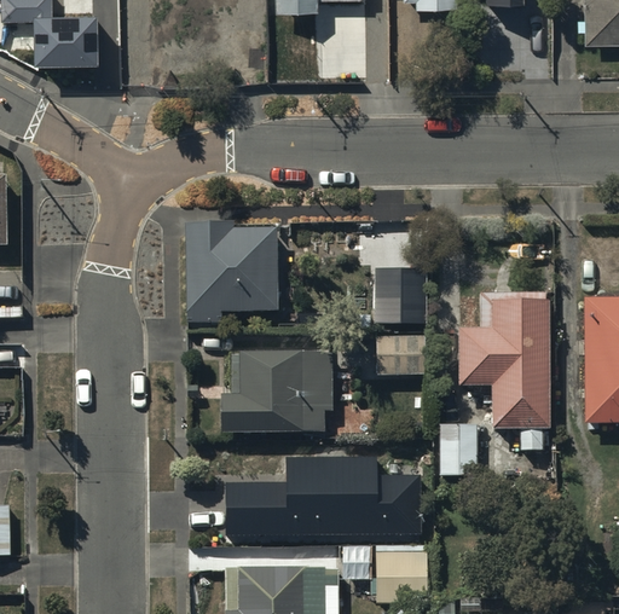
[(3,0),(4,18),(35,17),(35,64),(99,63),(99,13),(52,13),(51,0),(3,0)]
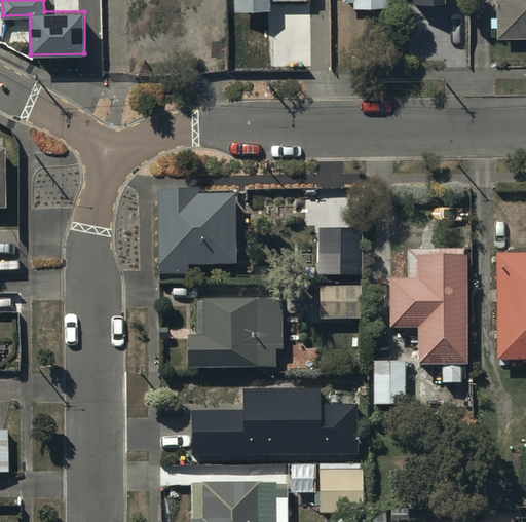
[(133,0),(133,3),(168,2),(170,14),(204,13),(204,0),(133,0)]
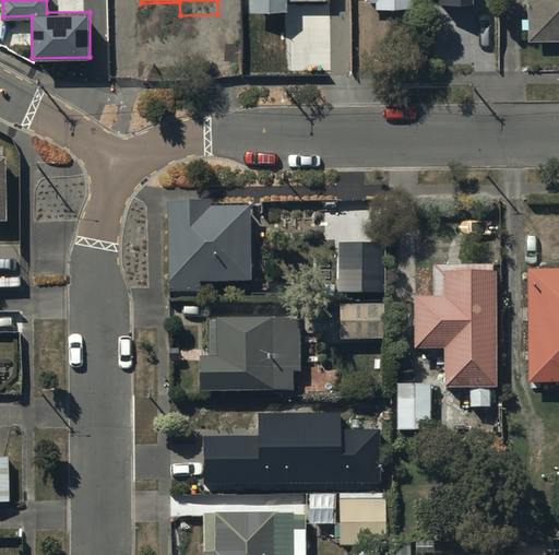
[(249,0),(250,14),(286,13),(286,0),(249,0)]
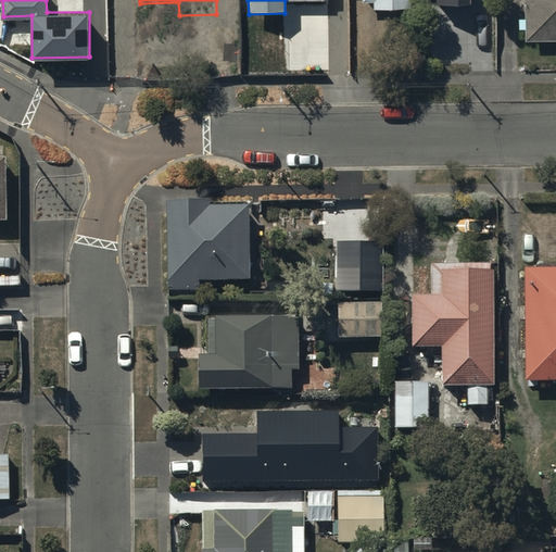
[(407,9),(407,0),(361,0),(361,2),(374,2),(374,9),(407,9)]
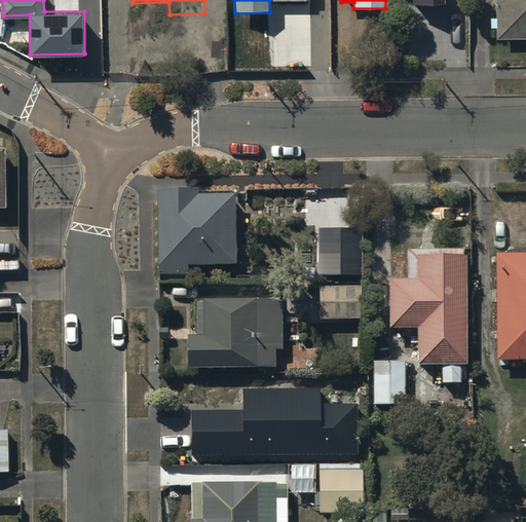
[(525,36),(525,0),(499,0),(499,17),(494,17),(494,27),(501,27),(501,36),(525,36)]
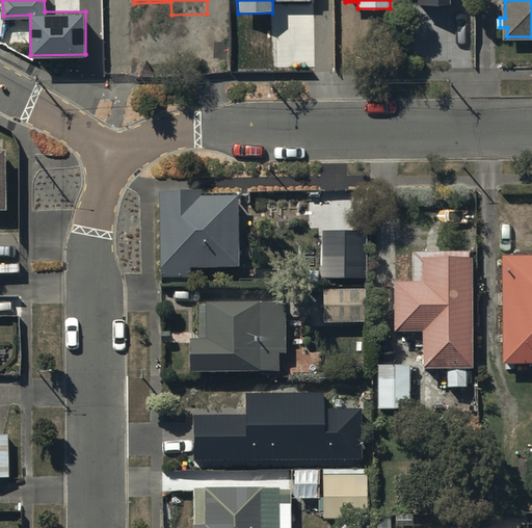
[(201,192),(160,192),(160,278),(190,278),(190,270),(237,270),(237,200),(201,200),(201,192)]
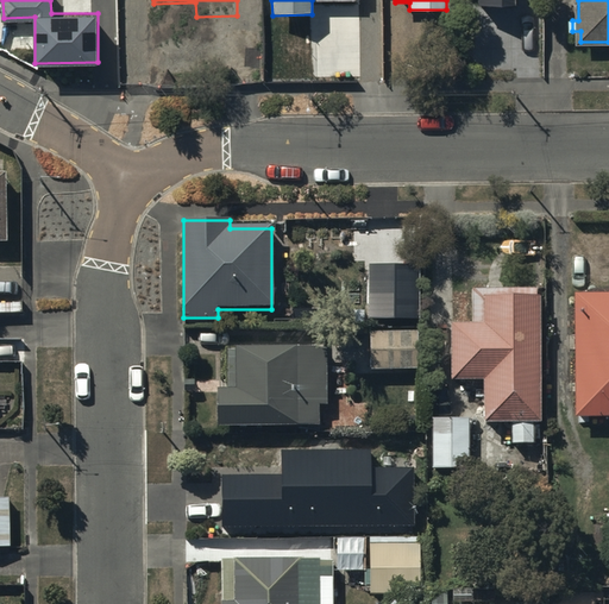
[(419,268),(371,268),(371,318),(419,318),(419,268)]
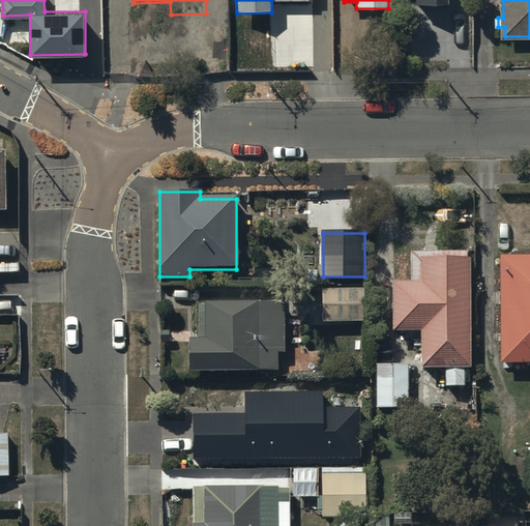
[(465,261),(465,251),(410,251),(410,281),(392,281),(392,333),(421,333),(421,371),(446,371),(446,384),(464,384),(464,370),(469,370),(469,261),(465,261)]
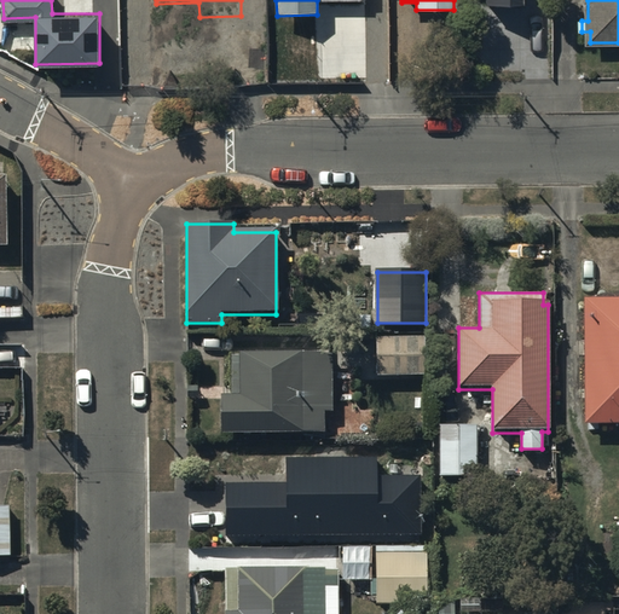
[(618,297),(582,297),(582,429),(618,428),(618,297)]
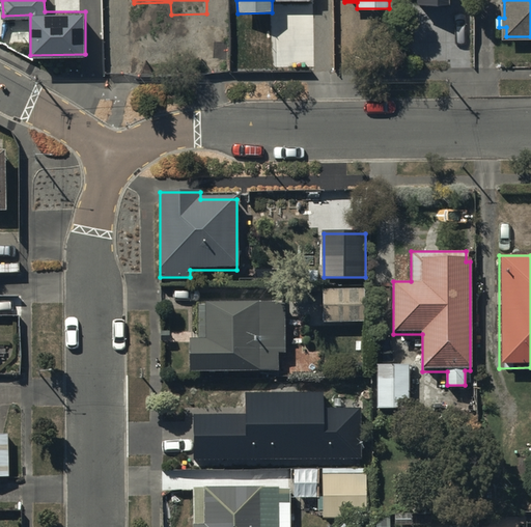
[(365,288),(323,287),(322,321),(364,321),(365,288)]
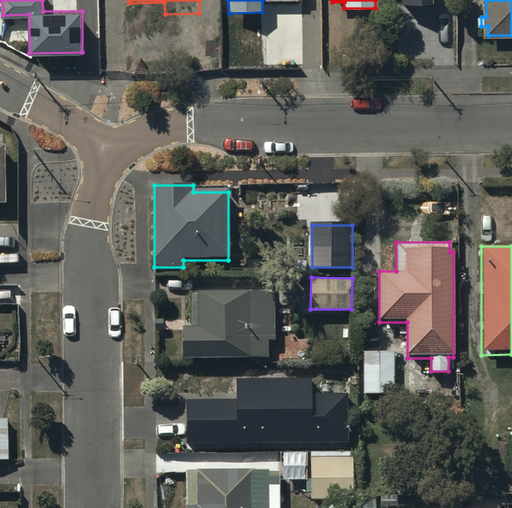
[(275,339),(275,290),(191,290),(191,326),(183,326),(183,357),(269,357),(269,339),(275,339)]
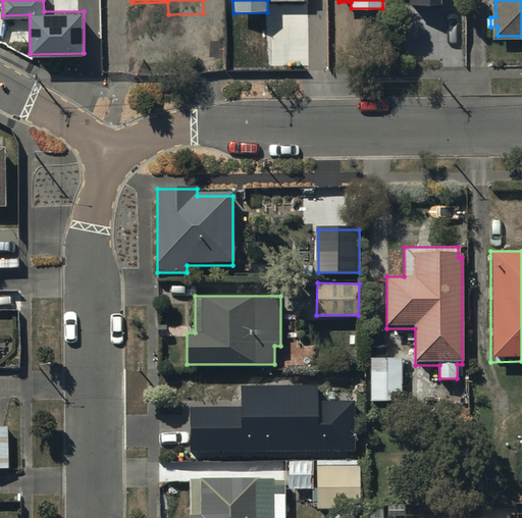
[(402,358),(371,358),(371,400),(402,400),(402,358)]
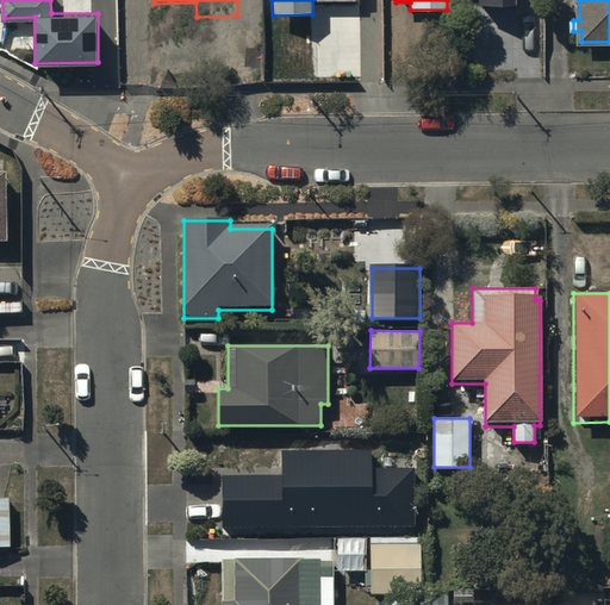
[(281,469),(223,469),(223,523),(415,522),(414,463),(372,463),(372,446),(281,446),(281,469)]
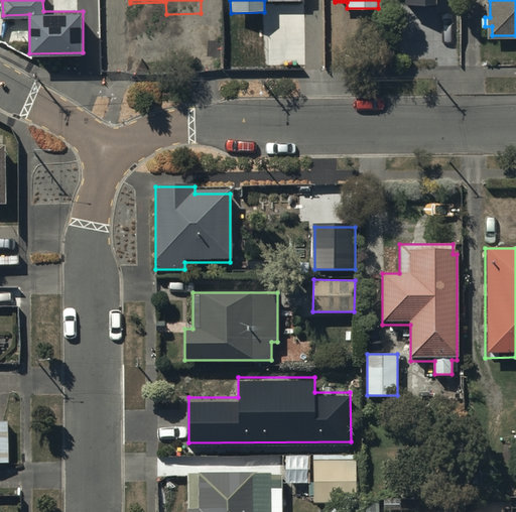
[(9,419),(0,418),(0,464),(9,465),(9,419)]
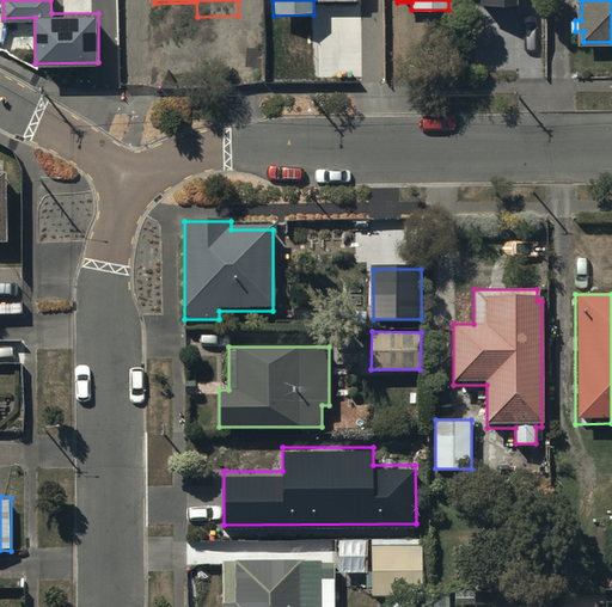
[(422,538),(372,539),(372,596),(386,596),(386,606),(414,606),(414,596),(422,596),(422,538)]
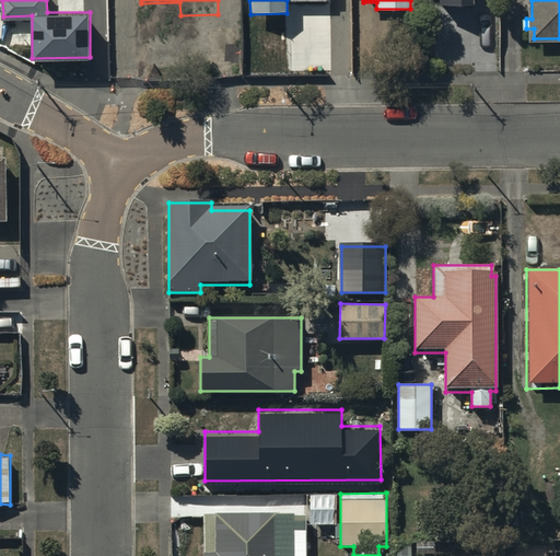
[(305,555),(305,513),(203,513),(203,555),(305,555)]
